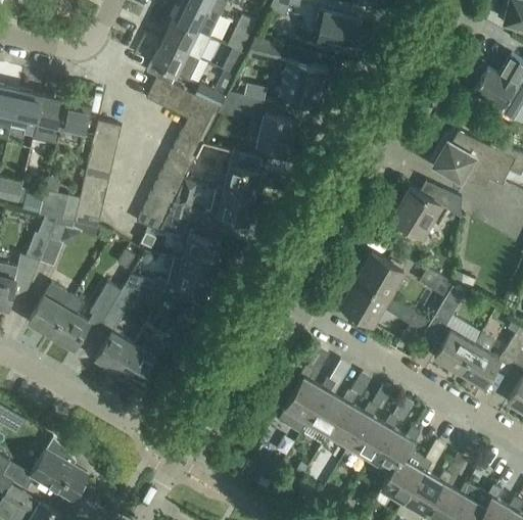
[(221,16),(187,0),(181,0),(173,19),(210,38),(221,16)]
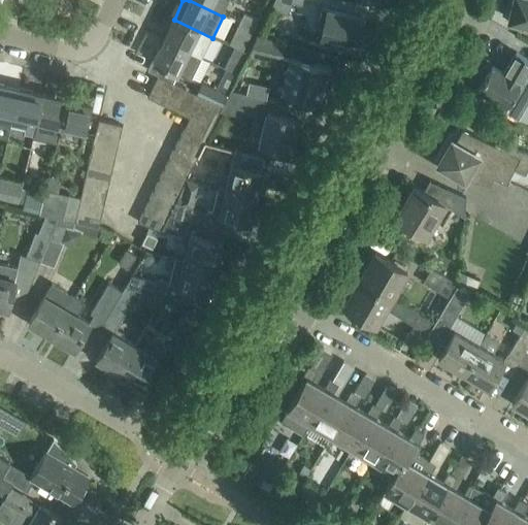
[(230,0),(189,0),(223,17),(230,0)]
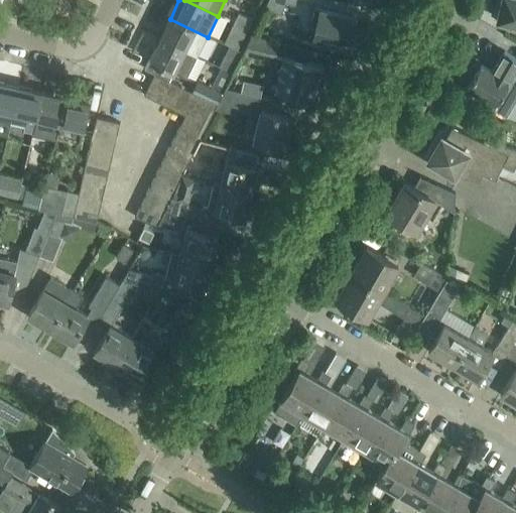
[(269,0),(265,9),(280,16),(286,5),(295,7),(296,0),(269,0)]
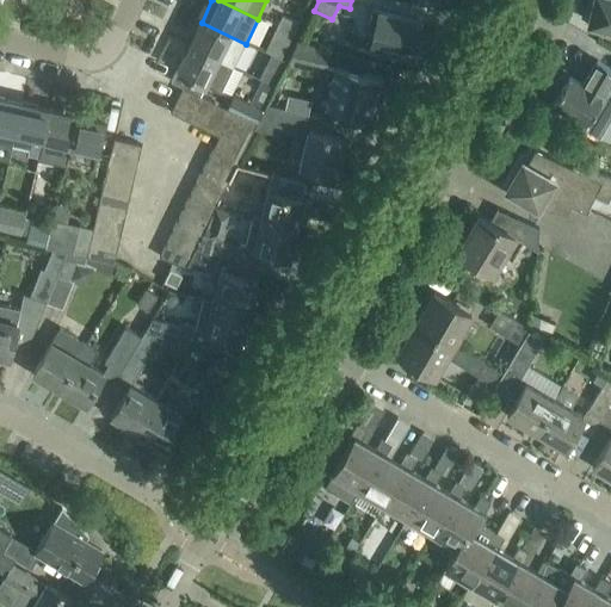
[(610,0),(596,0),(590,25),(602,28),(599,35),(610,37),(610,0)]
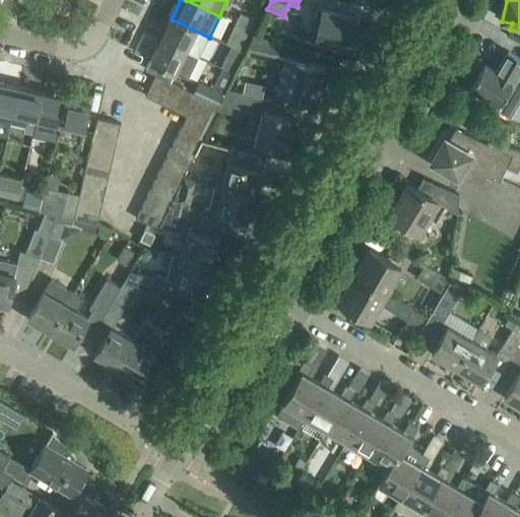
[(313,41),(329,45),(348,49),(355,19),(316,9),(312,26),(317,27),(313,41)]
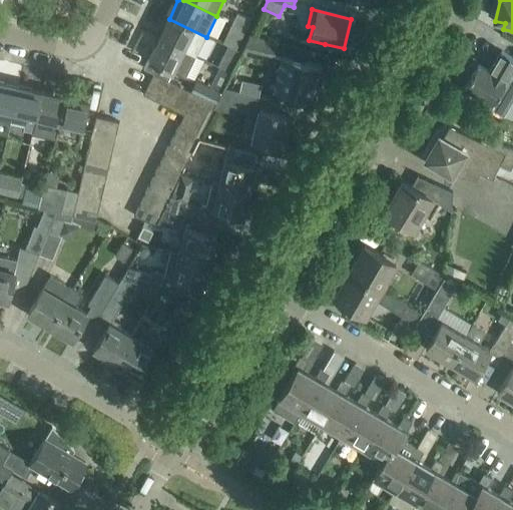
[(250,22),(236,15),(232,23),(246,30),(250,22)]
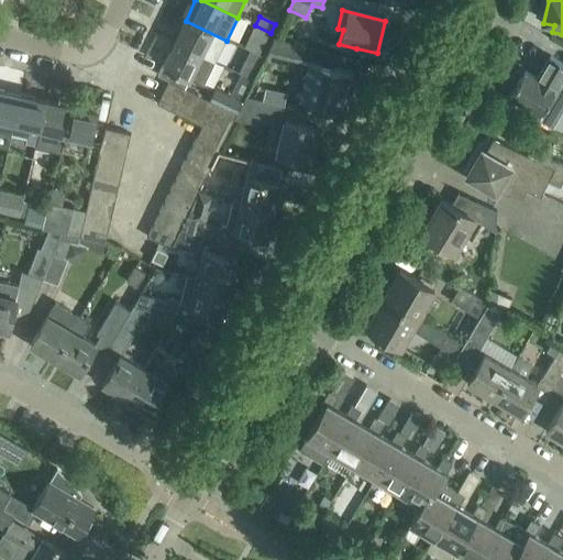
[(227,41),(186,21),(174,45),(214,65),(227,41)]
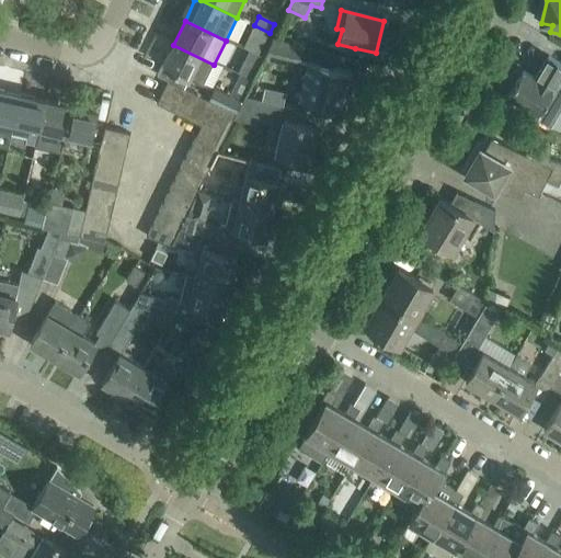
[(270,33),(254,25),(251,34),(265,42),(270,33)]
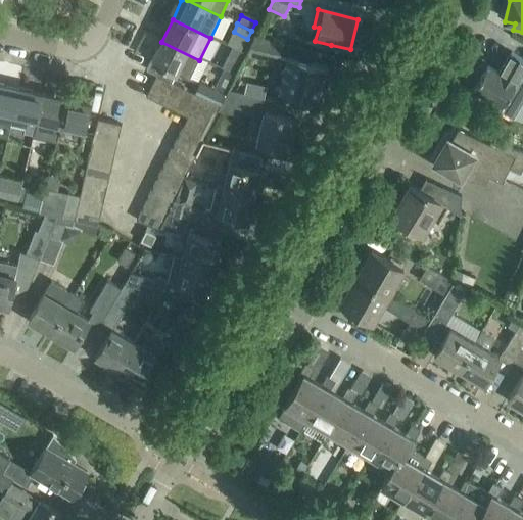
[(280,46),(254,40),(244,58),(276,65),(280,46)]
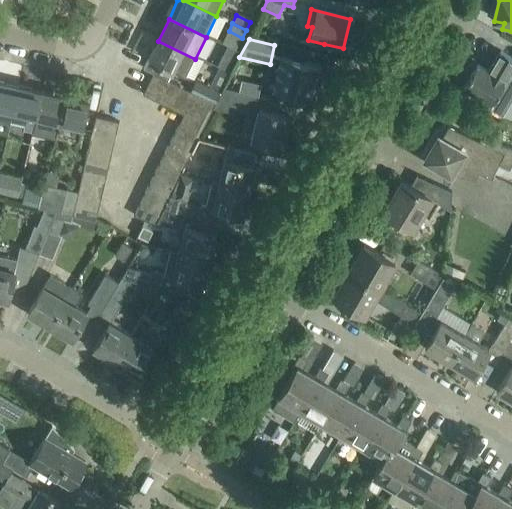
[(195,59),(158,41),(148,62),(184,80),(195,59)]
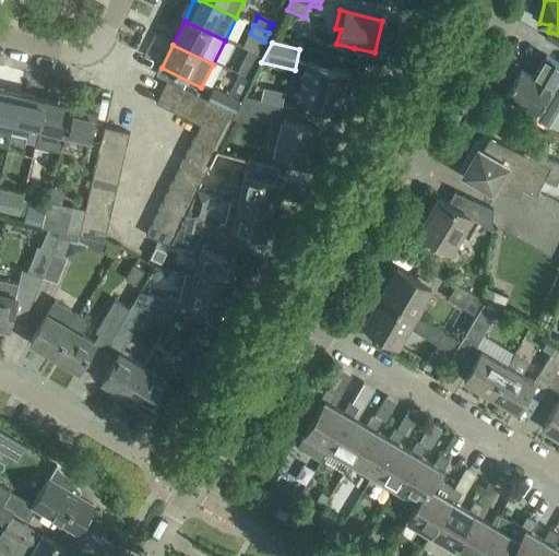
[(521,73),(506,98),(524,109),(535,117),(533,120),(548,129),(558,110),(558,86),(555,84),(558,77),(558,66),(546,58),(533,80),(521,73)]
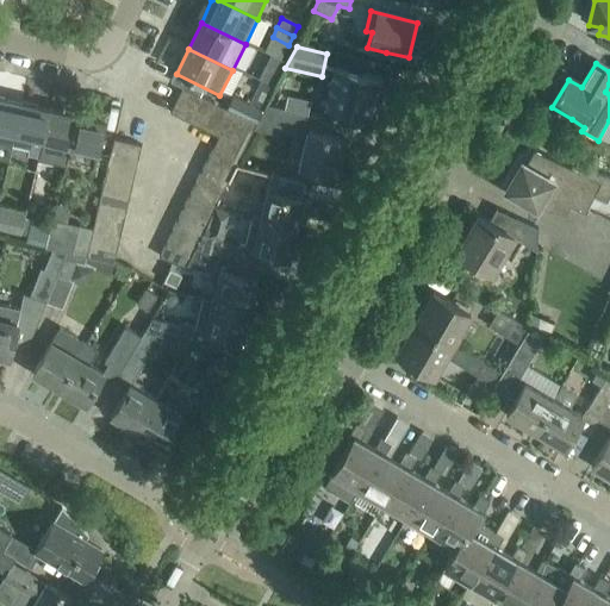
[(282,72),(267,64),(259,81),(274,89),(282,72)]
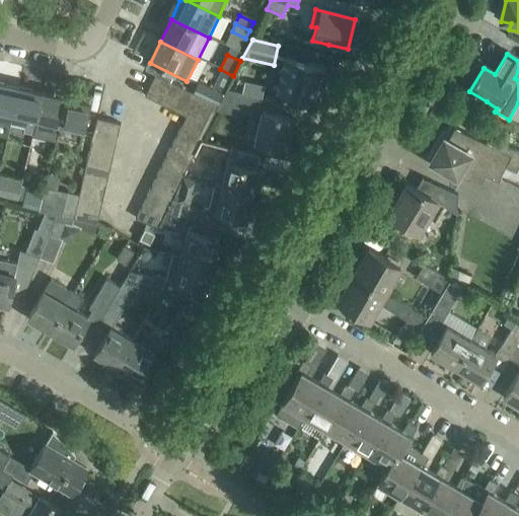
[(283,59),(275,90),(270,89),(267,101),(293,107),(296,95),(317,100),(325,69),(283,59)]
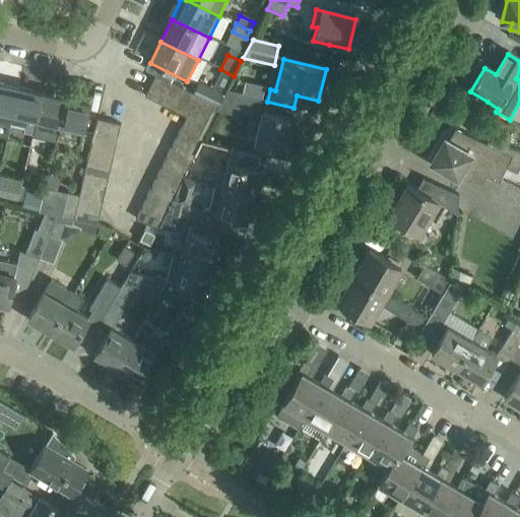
[(165,81),(155,76),(144,99),(154,103),(165,81)]
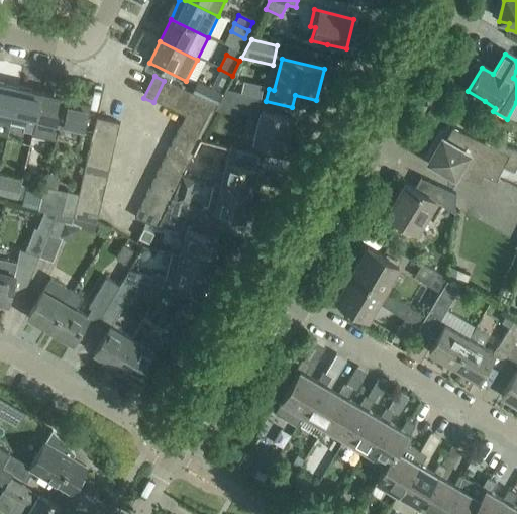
[(175,86),(164,81),(153,102),(164,108),(175,86)]
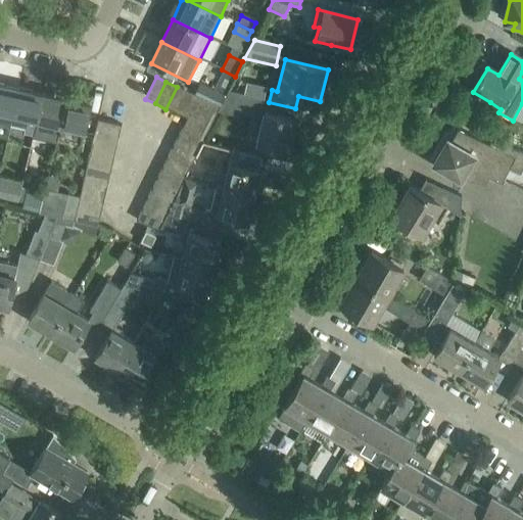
[(199,84),(194,95),(197,97),(220,108),(221,106),(227,94),(225,97),(199,84)]
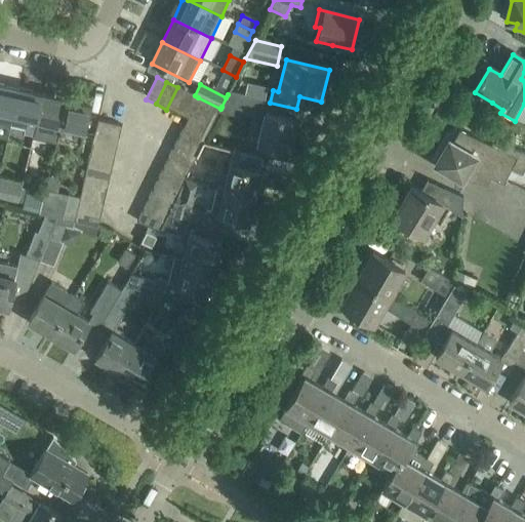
[(17,89),(0,85),(0,124),(9,126),(17,89)]
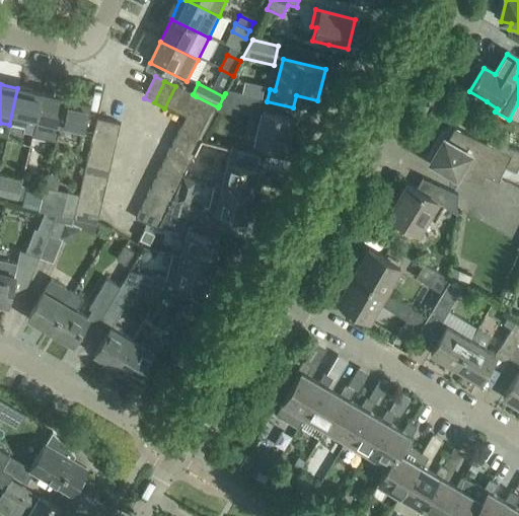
[(186,91),(175,86),(164,108),(175,114),(186,91)]
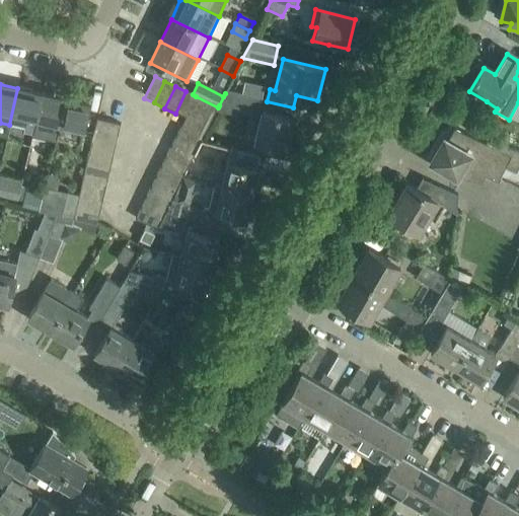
[(42,94),(17,88),(9,125),(24,129),(23,134),(31,136),(34,122),(42,94)]
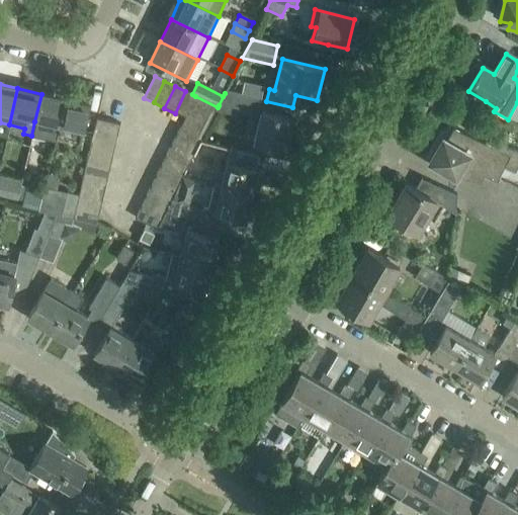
[(192,94),(185,91),(175,113),(185,118),(195,96),(192,94)]
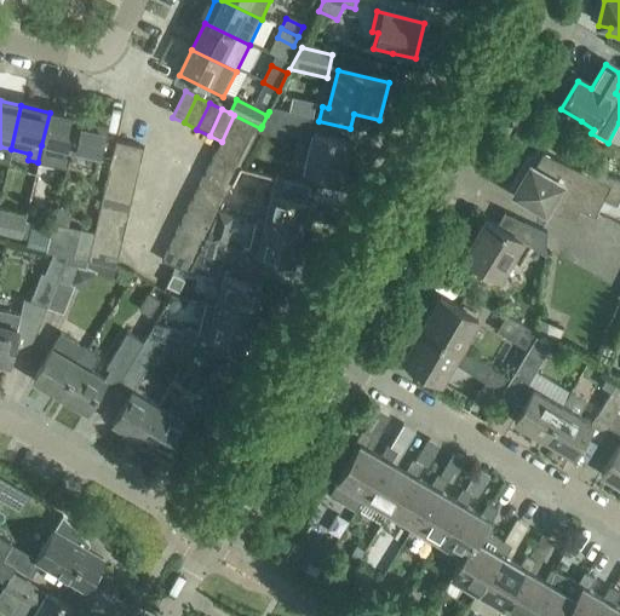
[(262,126),(277,130),(309,137),(313,120),(269,110),(269,111),(262,126)]
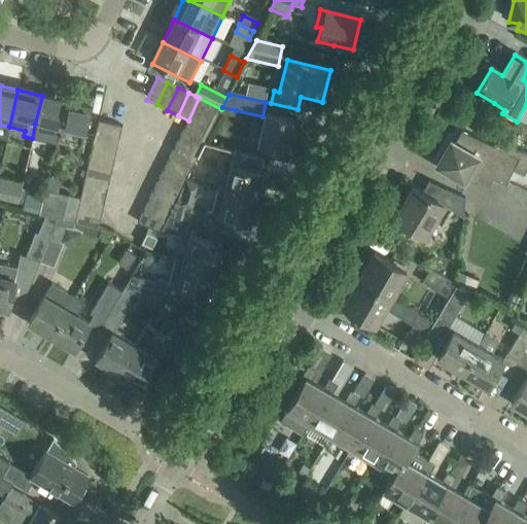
[(42,96),(35,124),(59,129),(66,101),(42,96)]
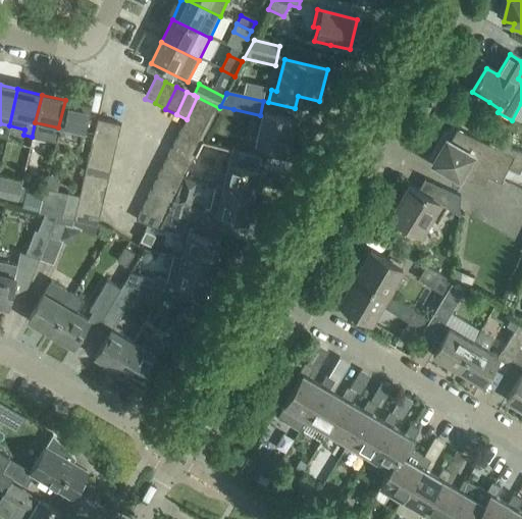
[(219,108),(197,97),(187,119),(181,130),(203,141),(219,108)]
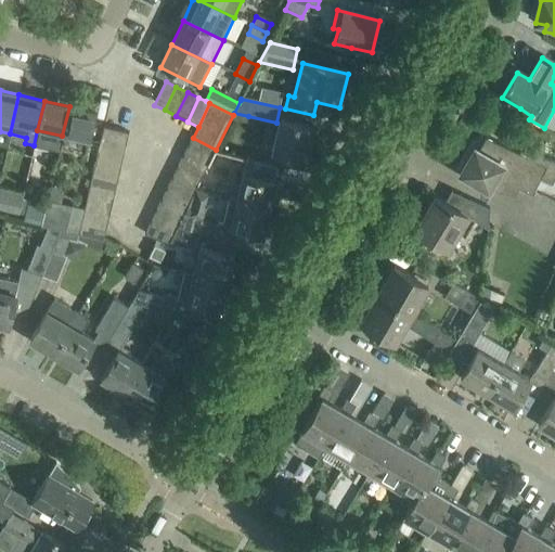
[(97,113),(69,106),(62,136),(63,137),(60,150),(86,156),(97,113)]
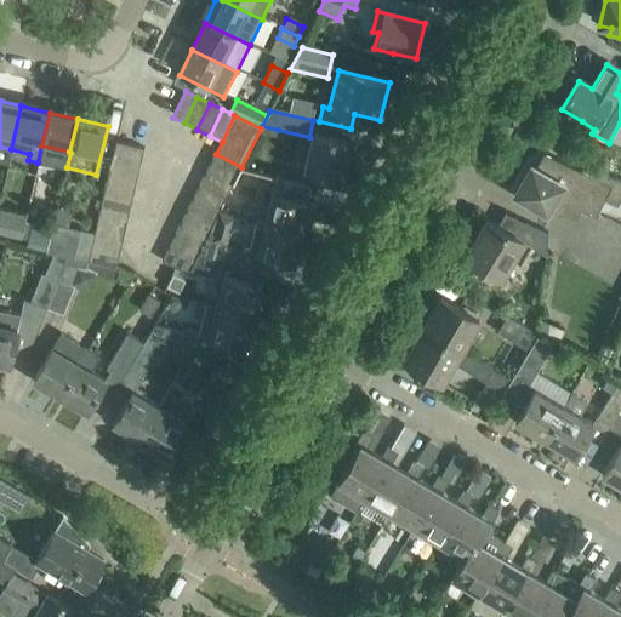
[(305,171),(318,175),(341,180),(349,144),(313,136),(305,171)]
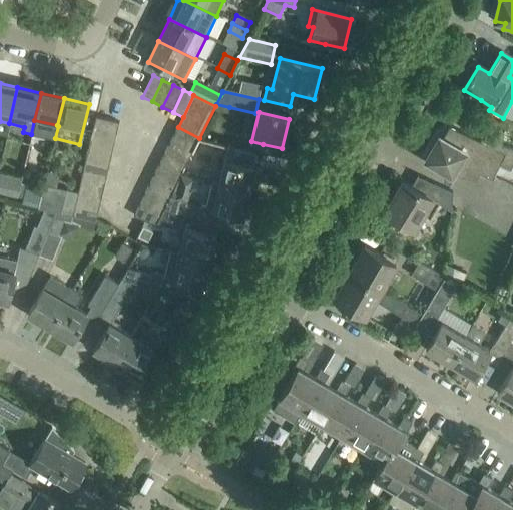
[(119,124),(95,118),(93,131),(116,136),(119,124)]
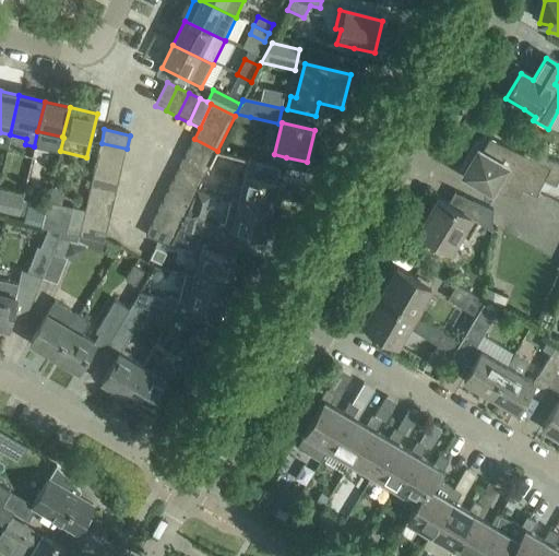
[(217,151),(194,139),(188,151),(212,163),(216,155),(217,151)]
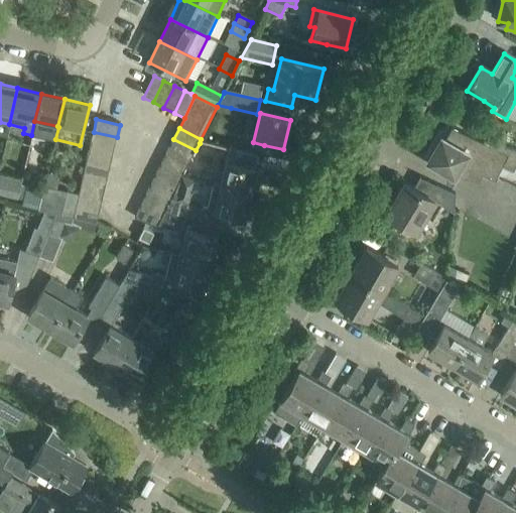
[(427,162),(445,172),(455,178),(456,175),(477,181),(480,175),(495,182),(503,166),(513,171),(515,166),(515,151),(500,144),(497,150),(452,129),(444,141),(441,139),(427,162)]
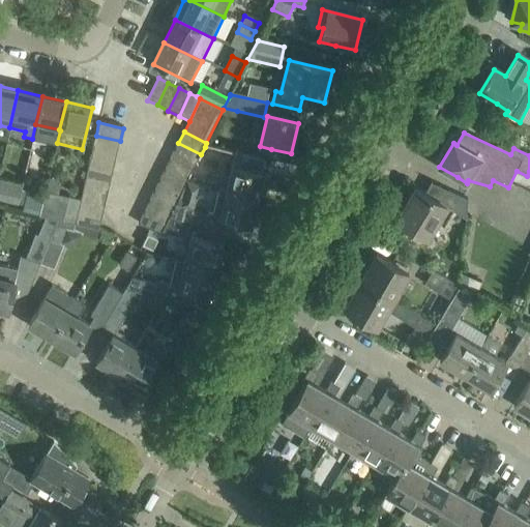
[(120,141),(96,136),(93,147),(117,152),(120,141)]
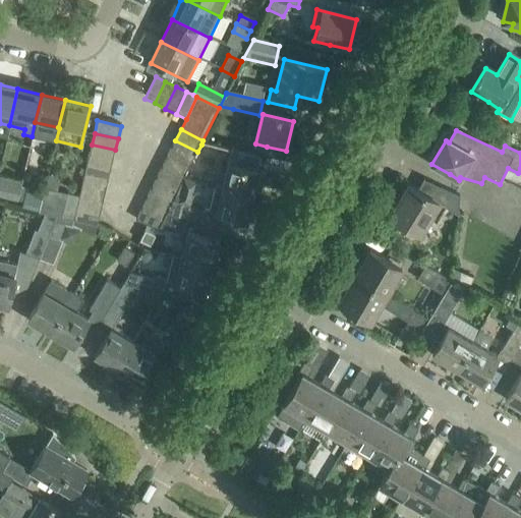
[(171,150),(192,162),(195,156),(197,152),(175,140),(171,150)]
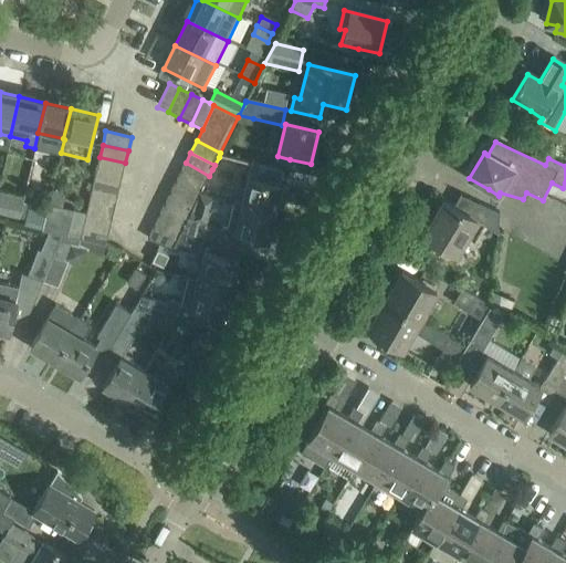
[(125,163),(100,157),(96,168),(123,175),(125,163)]
